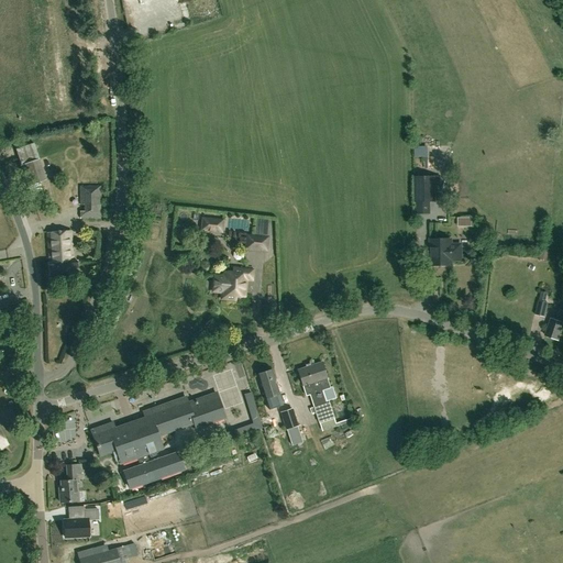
[(42,190),(39,183),(46,180),(34,144),(15,150),(28,186),(29,186),(31,194),(42,190)]
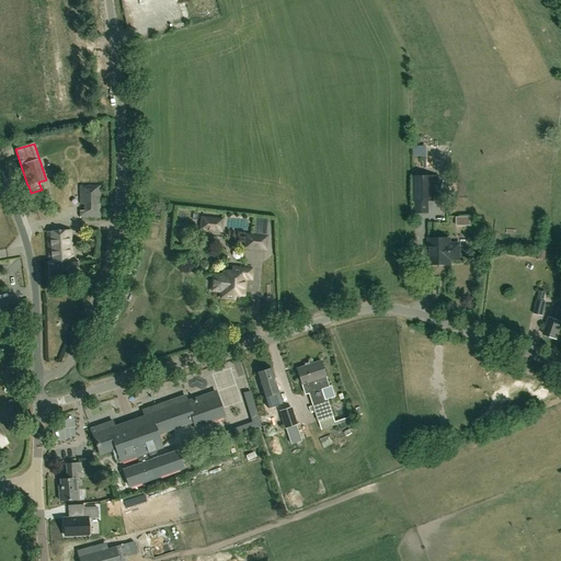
[(412,175),(413,202),(414,202),(414,214),(430,214),(428,202),(434,202),(434,185),(438,185),(438,175),(412,175)]
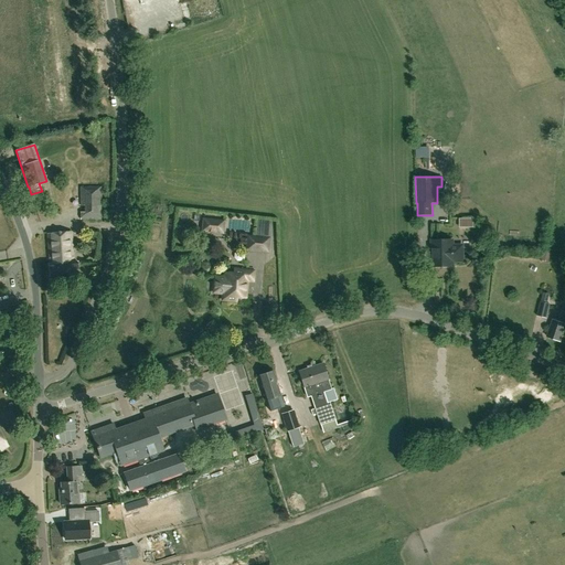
[(100,205),(102,187),(81,187),(81,205),(84,205),(84,212),(81,212),(81,220),(100,220),(100,205)]
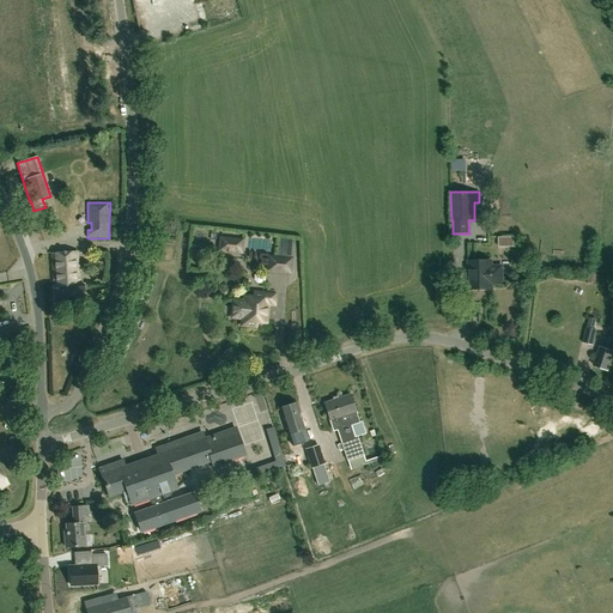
[(241,254),(242,241),(220,237),(219,252),(241,254)]
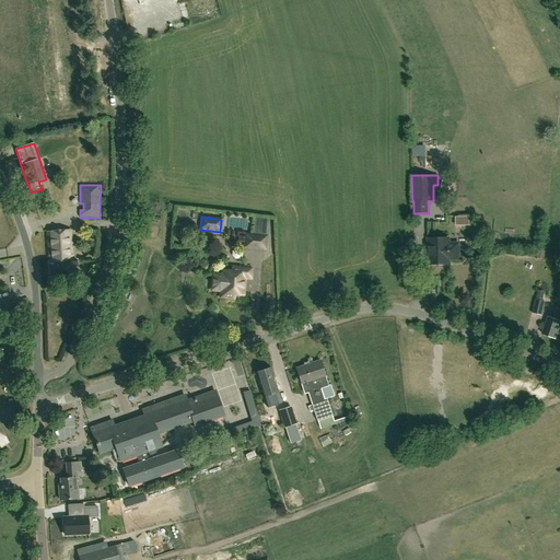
[(72,260),(70,230),(46,232),(48,261),(49,277),(78,275),(77,259),(72,260)]
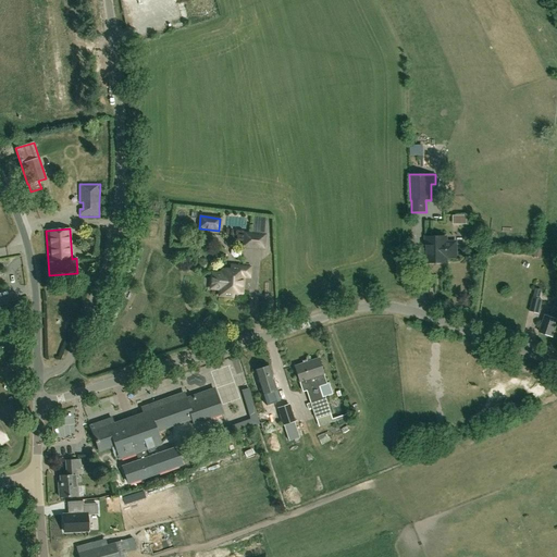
[(263,248),(264,235),(245,233),(244,246),(263,248)]
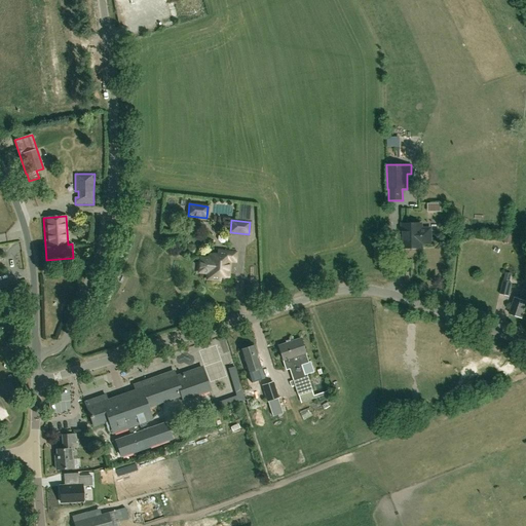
[(422,228),(422,223),(402,224),(403,248),(422,248),(422,243),(431,243),(431,228),(422,228)]
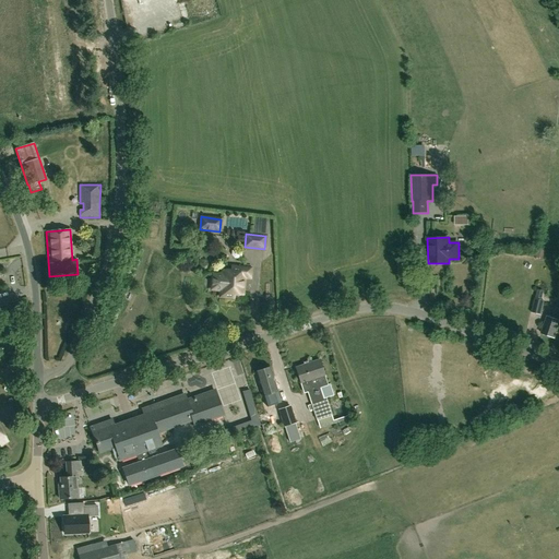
[(249,277),(250,269),(232,266),(232,271),(223,271),(222,276),(211,275),(210,287),(221,288),(219,296),(233,297),(234,294),(242,294),(244,276),(249,277)]
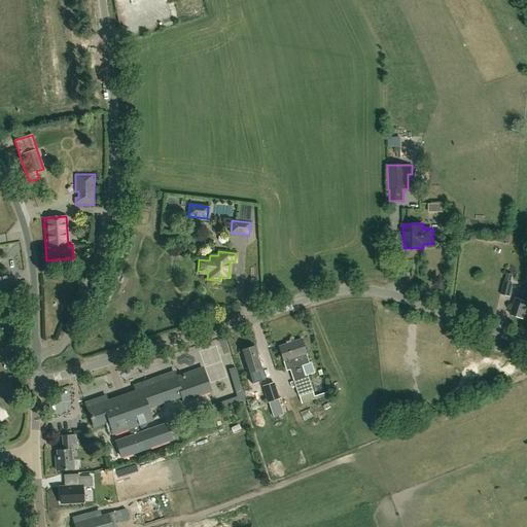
[(510,296),(514,283),(504,281),(500,294),(510,296)]
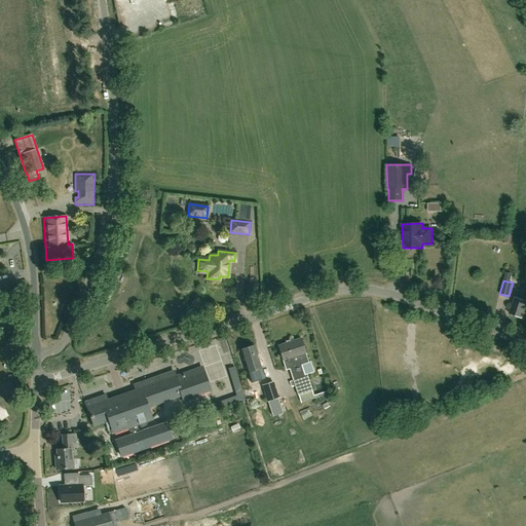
[(525,290),(524,290),(523,292),(520,300),(515,298),(510,313),(522,318),(525,305),(525,290)]
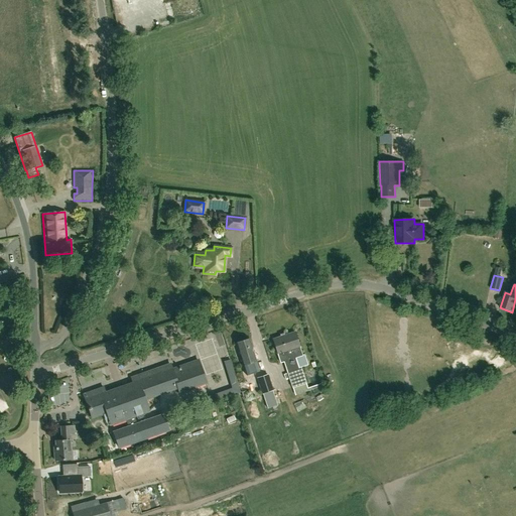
[(302,355),(294,333),(280,337),(280,339),(273,341),(280,363),(284,362),(288,373),(298,369),(298,368),(307,365),(304,355),(302,355)]
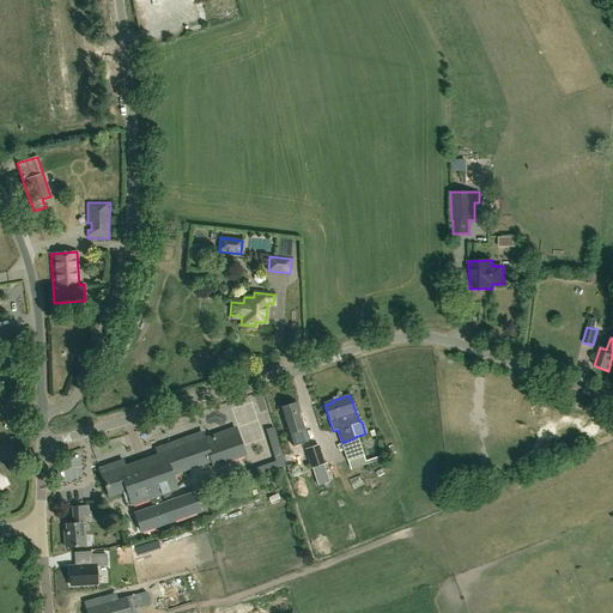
[(289,434),(304,429),(296,402),(280,408),(289,434)]
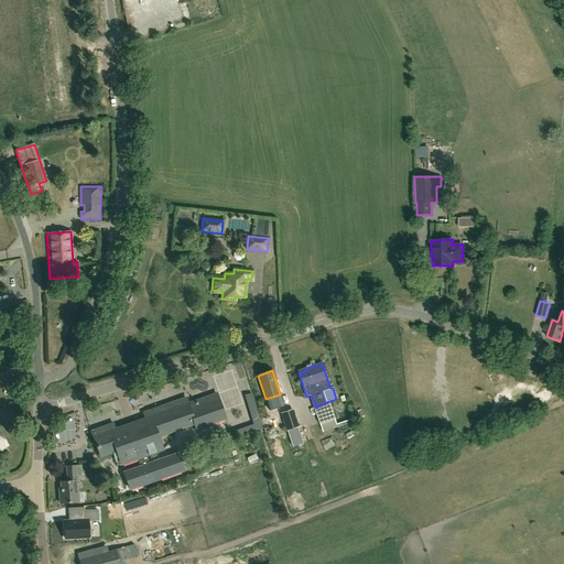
[(225,419),(216,393),(188,404),(186,398),(143,413),(145,419),(115,429),(114,423),(91,431),(100,457),(117,451),(121,464),(138,458),(140,466),(125,472),(130,489),(184,470),(179,453),(150,463),(147,455),(162,449),(158,436),(194,424),(196,429),(225,419)]
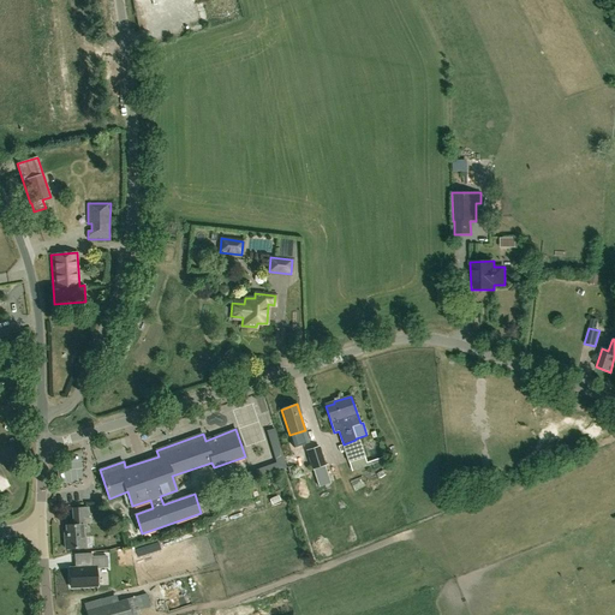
[(278,437),(275,430),(274,429),(267,431),(269,440),(278,437)]
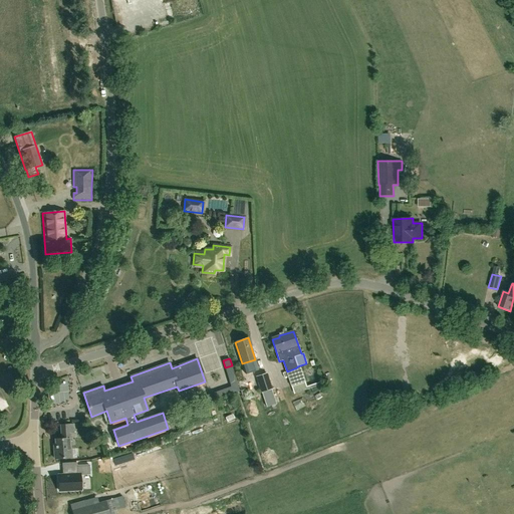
[(261,393),(272,389),(267,372),(255,376),(261,393)]
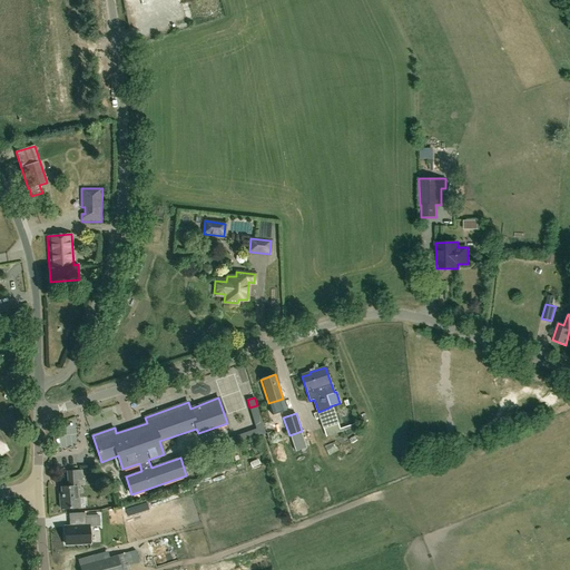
[(341,432),(337,424),(338,423),(335,415),(320,420),(323,429),(324,429),(326,436),(341,432)]
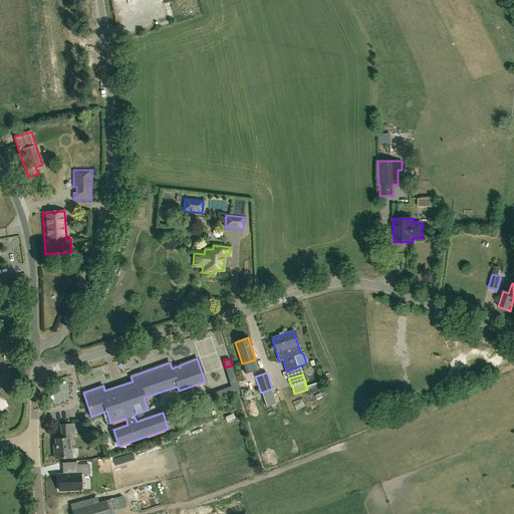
[(204,404),(213,401),(210,394),(202,397),(204,404)]
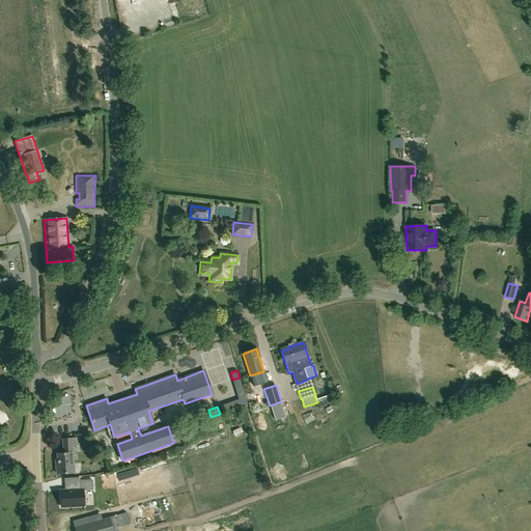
[(238,409),(228,412),(230,418),(240,415),(238,409)]
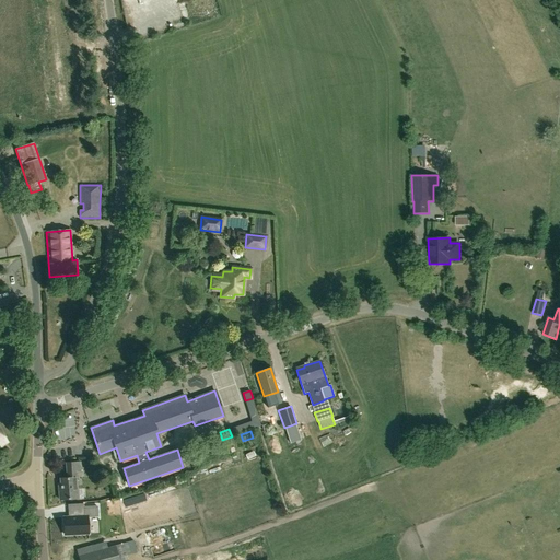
[(325,441),(328,446),(335,442),(331,436),(325,441)]
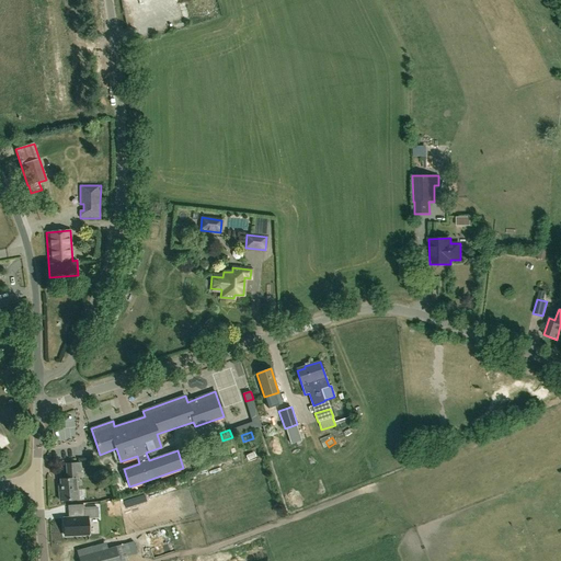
[(59,501),(78,500),(76,472),(81,472),(80,462),(66,464),(67,479),(60,479),(61,491),(59,492),(59,501)]
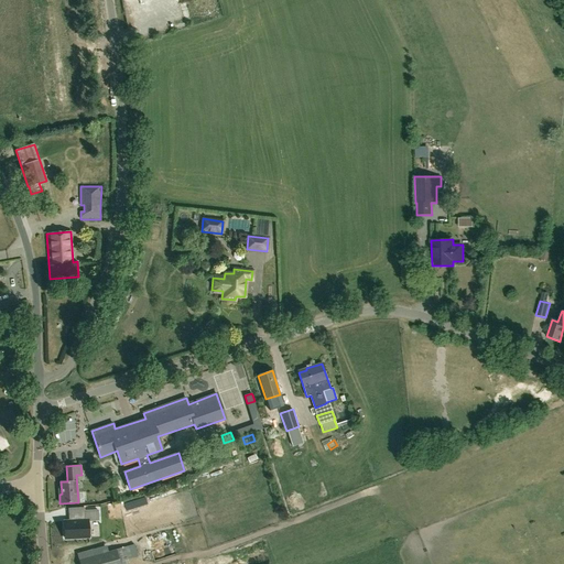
[(87,520),(65,521),(66,538),(89,537),(88,522),(97,522),(97,512),(87,512),(87,520)]
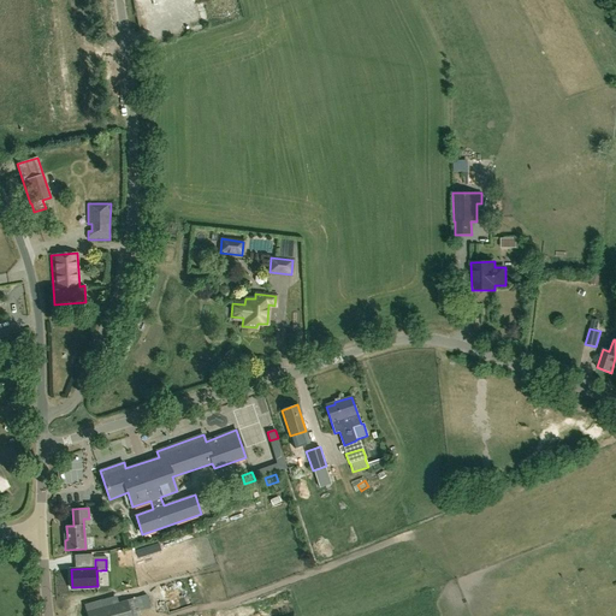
[(141,615),(140,610),(137,598),(125,600),(117,603),(116,597),(102,599),(84,604),(87,615),(141,615)]
